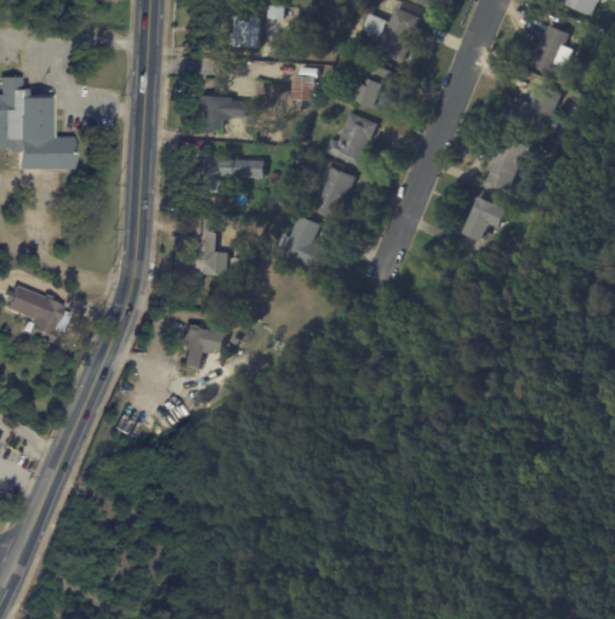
[(596,0),(590,15),(559,1),(559,0),(596,0)]
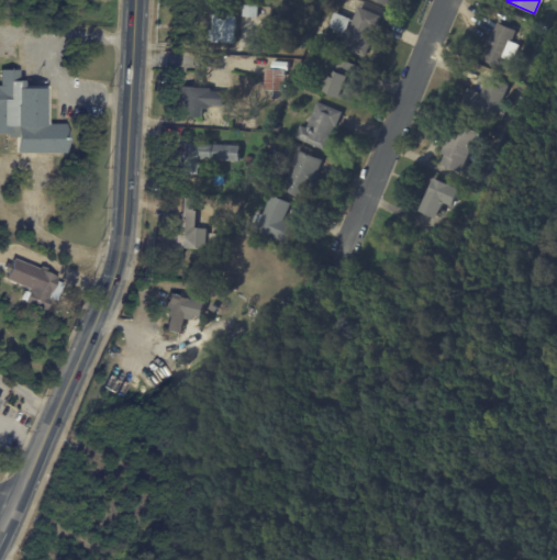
[(256,6),(255,17),(241,15),(241,3),(256,4),(256,6)]
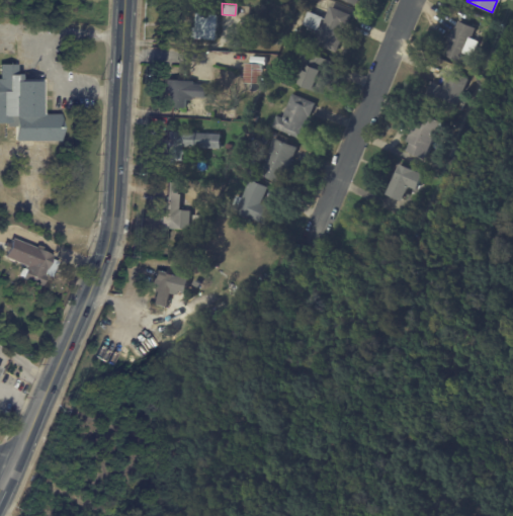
[(350,16),(344,29),(343,28),(339,37),(341,38),(334,53),(314,44),(331,6),(350,15),(350,16)]
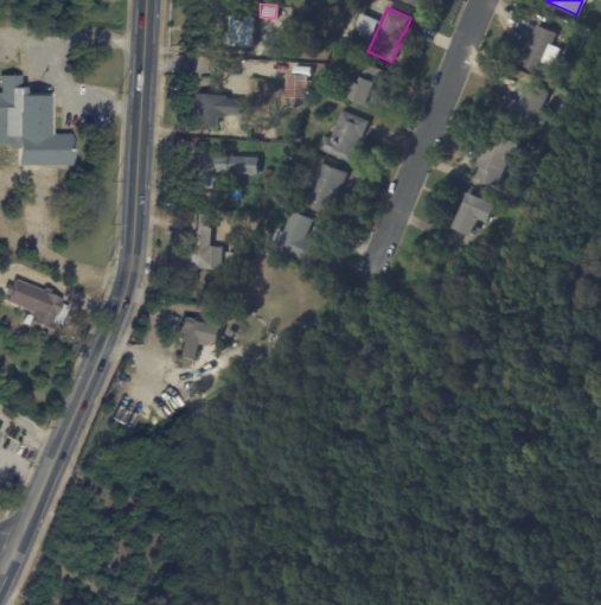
[(362,13),(378,20),(371,36),(355,30),(360,13),(362,13)]
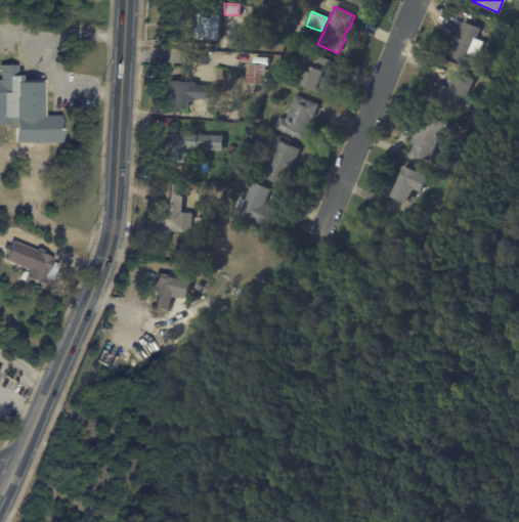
[(215,14),(219,15),(217,40),(191,37),(192,22),(197,23),(197,13),(215,14)]
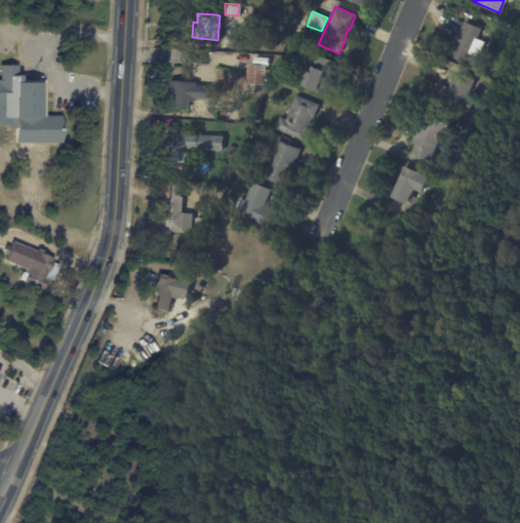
[(248,17),(265,18),(264,31),(244,29),(245,17),(248,17)]
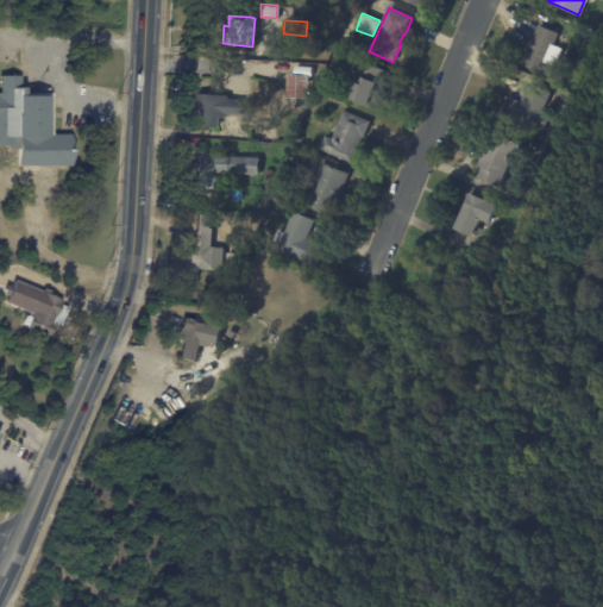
[(542,26),(558,33),(553,45),(563,49),(554,67),(560,70),(556,81),(520,64),(538,24),(542,26)]
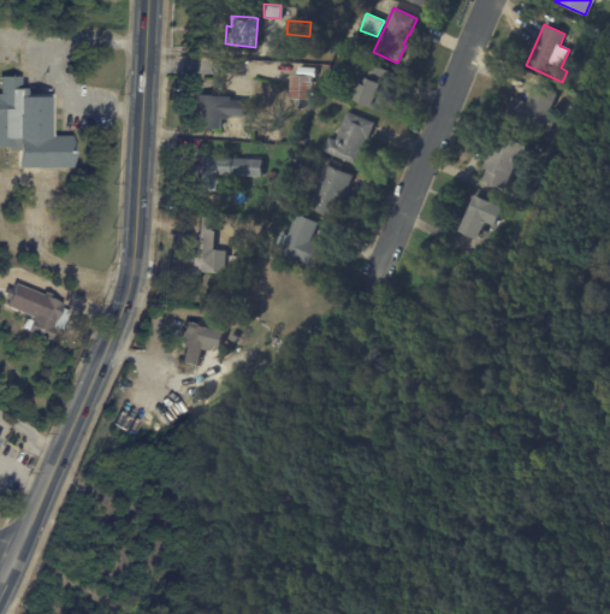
[(390,74),(385,86),(389,87),(379,111),(351,99),(359,81),(351,77),(357,63),(365,65),(366,62),(390,72),(390,74)]
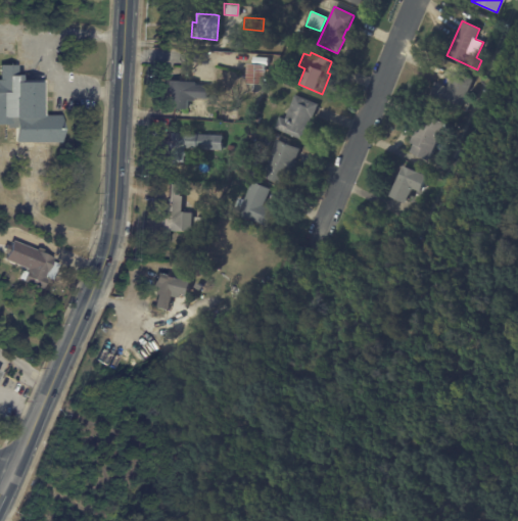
[(256,85),(243,84),(245,63),(250,64),(250,56),(266,57),(265,65),(264,65),(264,68),(267,68),(266,80),(262,80),(262,85),(256,85)]
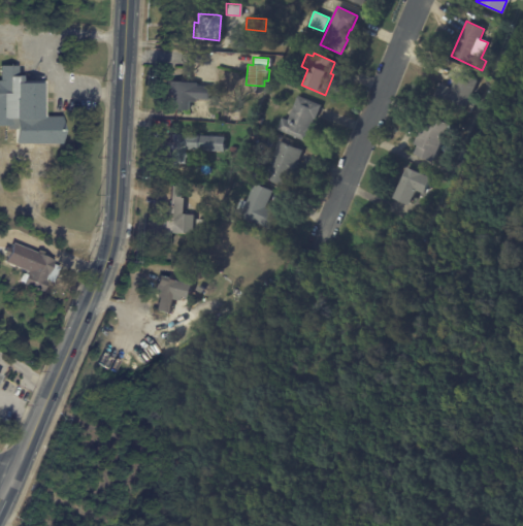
[(41,79),(42,114),(59,114),(59,142),(12,142),(12,127),(3,127),(3,124),(0,124),(0,64),(15,64),(15,73),(19,73),(19,80),(37,80),(37,78),(41,78),(41,79)]
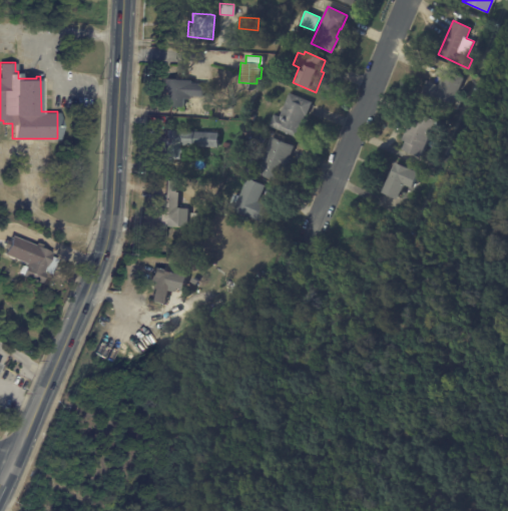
[(457,96),(451,111),(419,97),(426,80),(438,85),(445,70),(459,75),(457,80),(462,83),(457,96)]
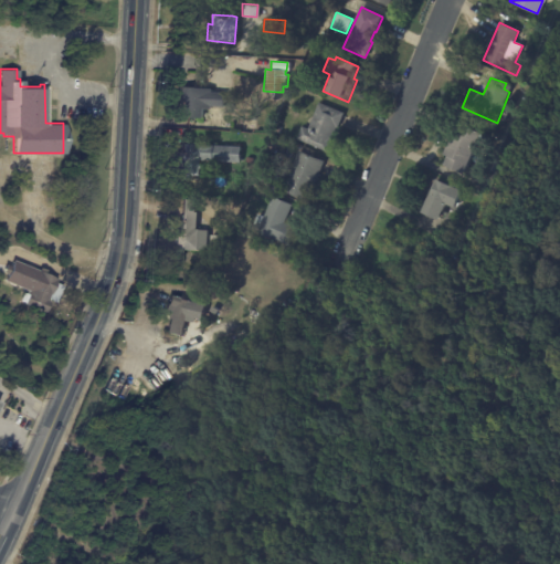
[(181,87),(209,89),(209,95),(222,96),(222,106),(209,105),(209,108),(201,108),(201,118),(180,117),(180,102),(177,102),(177,87),(181,87)]
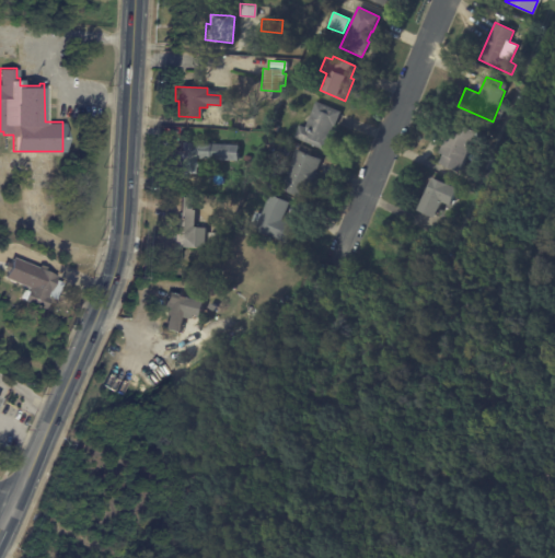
[(337,114),(323,150),(291,137),(296,124),(302,126),(312,101),(338,111),(337,114)]
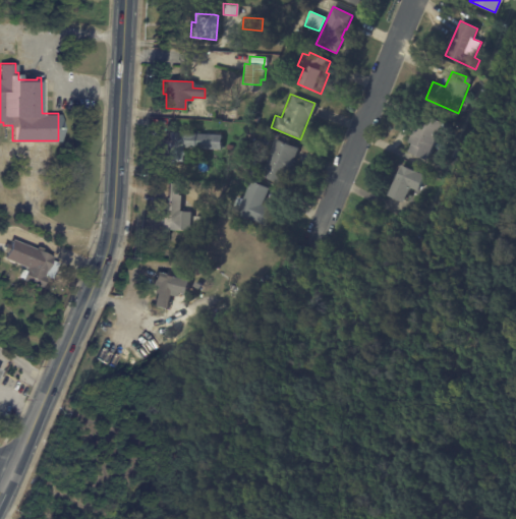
[(444,123),(427,161),(408,152),(412,145),(408,142),(420,113),(444,123)]
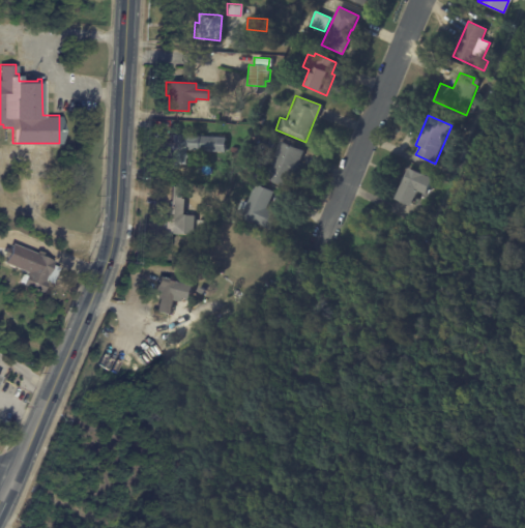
[(169,135),(225,137),(224,151),(181,150),(181,167),(166,167),(167,152),(162,152),(162,143),(167,144),(168,135),(169,135)]
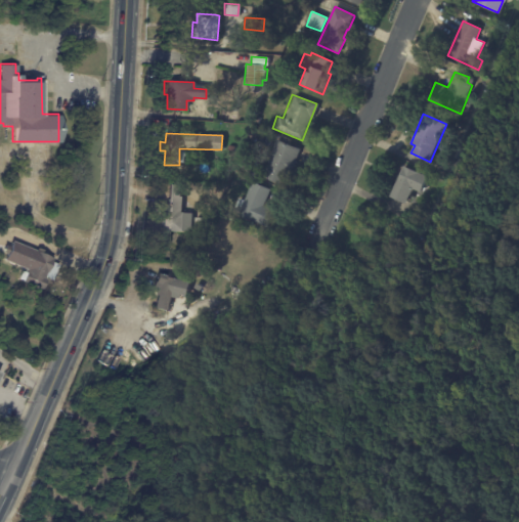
[(299,150),(285,186),(260,175),(275,139),(300,149),(299,150)]
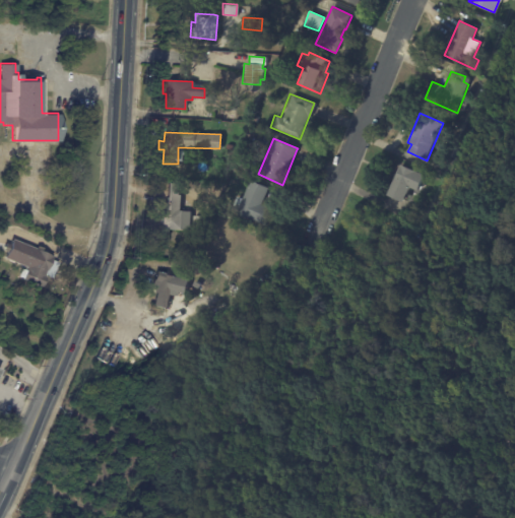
[(227,154),(234,157),(231,167),(223,165),(227,154)]
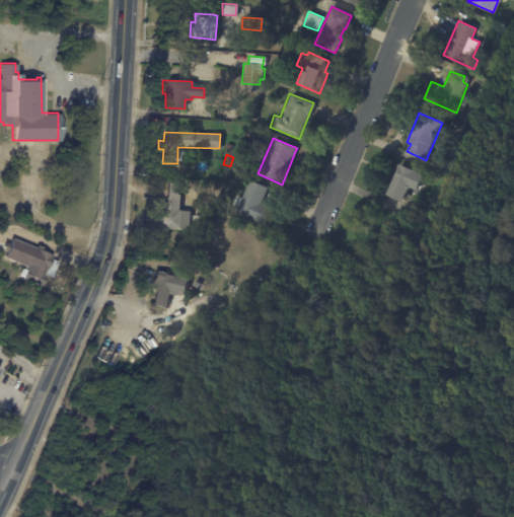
[(404,203),(387,196),(400,164),(425,175),(419,192),(410,189),(404,203)]
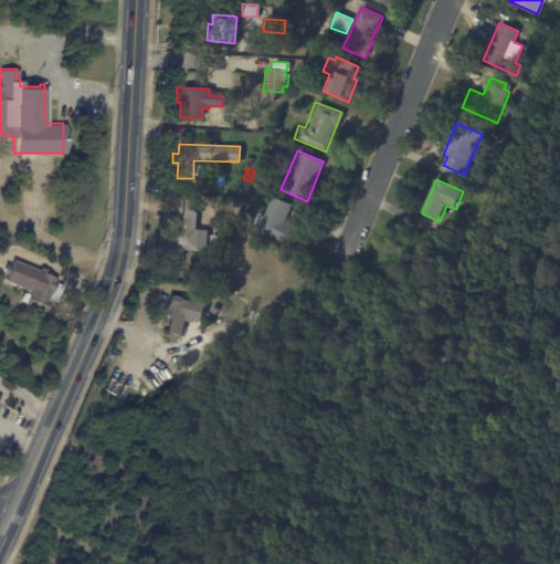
[(291,205),(284,222),(296,227),(288,246),(255,232),(257,228),(252,225),(256,213),(263,216),(271,197),(291,205)]
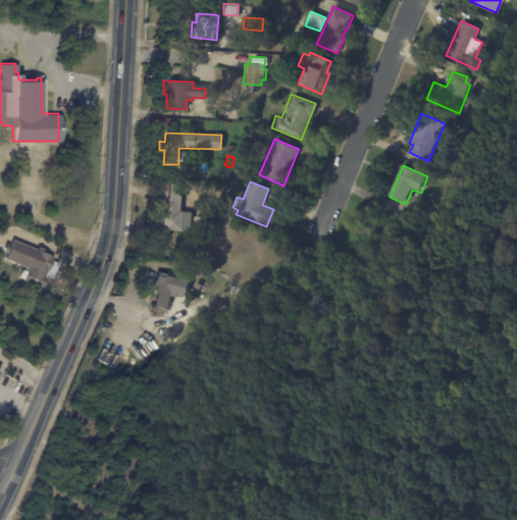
[(182,198),(181,212),(191,212),(190,231),(162,229),(162,226),(159,226),(159,218),(160,218),(161,210),(163,210),(165,184),(179,185),(179,197),(182,197),(182,198)]
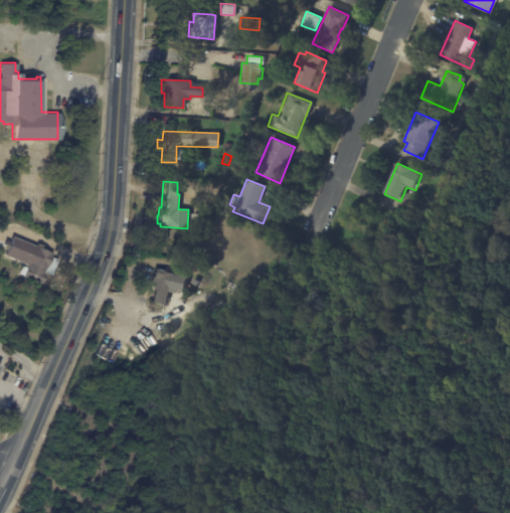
[(28,243),(33,245),(34,242),(39,244),(38,247),(49,252),(35,287),(16,280),(23,263),(1,253),(3,248),(0,247),(0,244),(2,239),(6,241),(8,235),(28,243)]
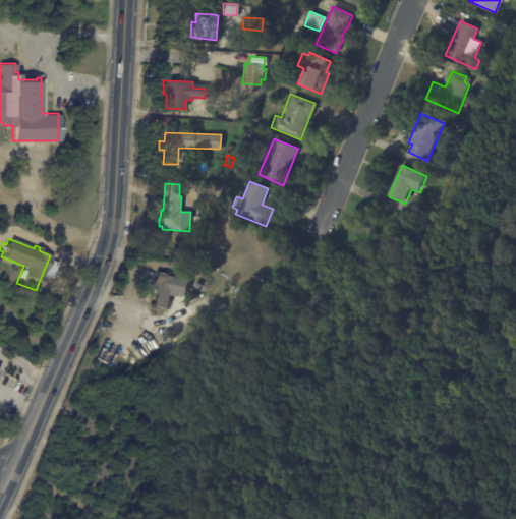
[(188,279),(185,293),(170,289),(167,302),(152,298),(154,291),(148,290),(151,278),(152,279),(154,271),(188,279)]
